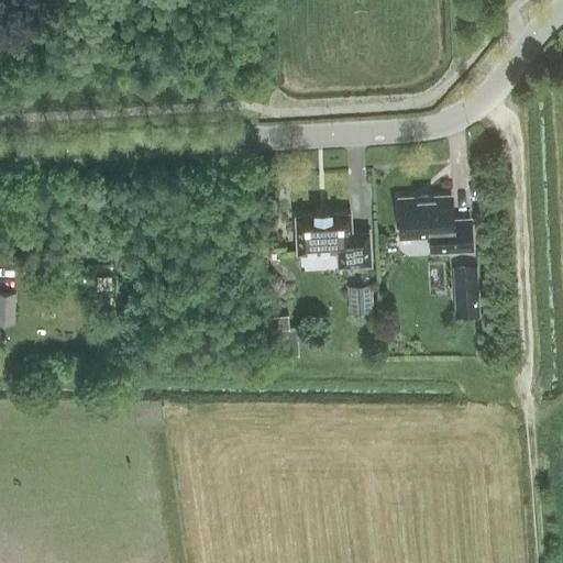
[(431,252),(471,250),(470,219),(452,220),(451,196),(398,198),(400,238),(430,236),(431,252)]
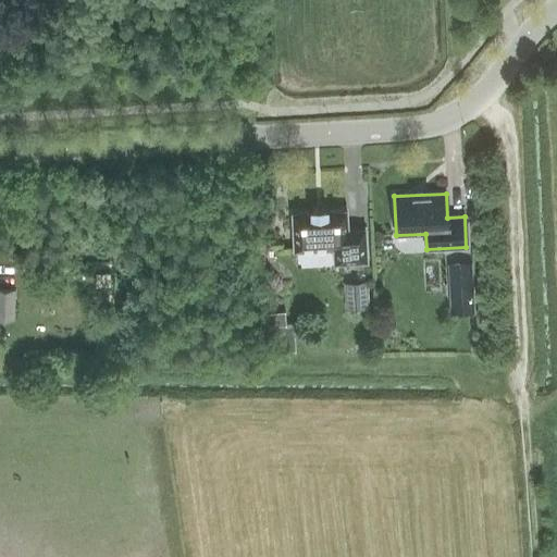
[(364,230),(347,231),(346,210),(326,212),(326,209),(311,210),(311,212),(292,213),(294,250),(333,248),(334,263),(367,261),(364,230)]
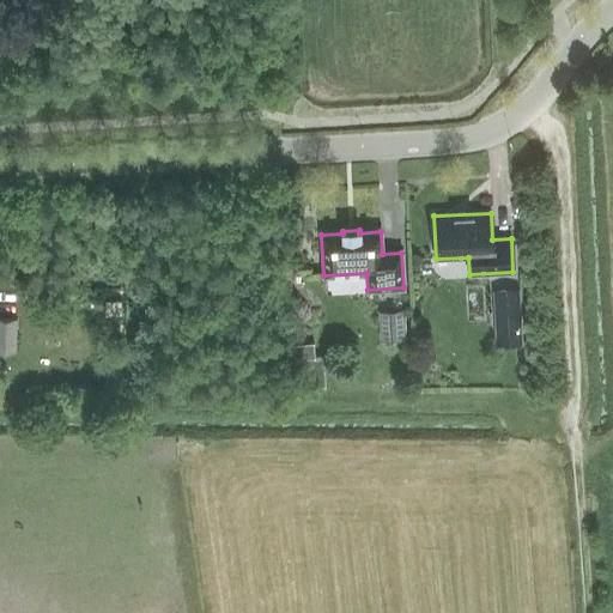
[(517,289),(495,291),(496,319),(519,317),(517,289)]
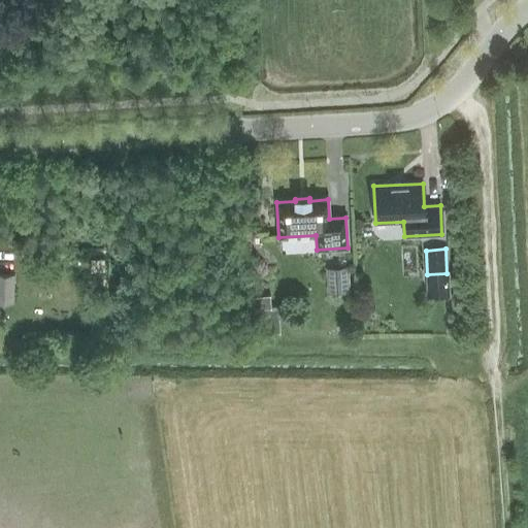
[(326,268),(327,293),(350,292),(348,266),(326,268)]
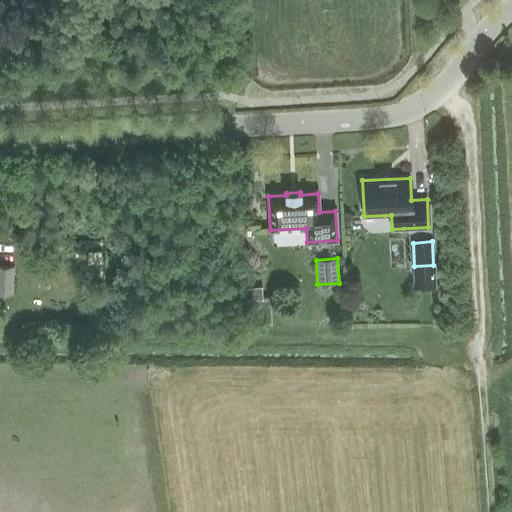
[(0,265),(0,293),(13,294),(14,266),(0,265)]
